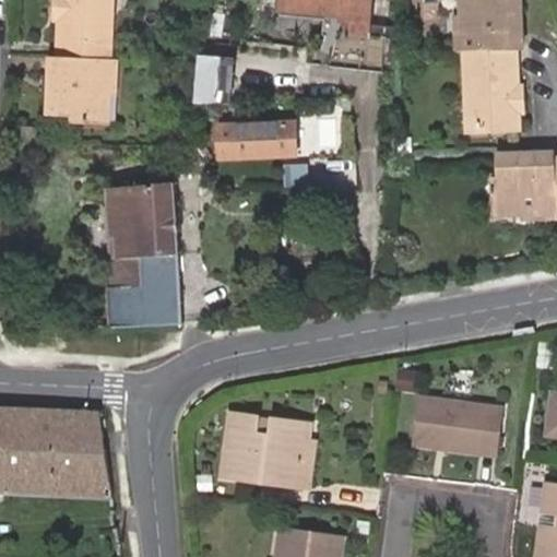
[(58,12),(57,57),(109,59),(111,0),(51,0),(51,12),(58,12)]
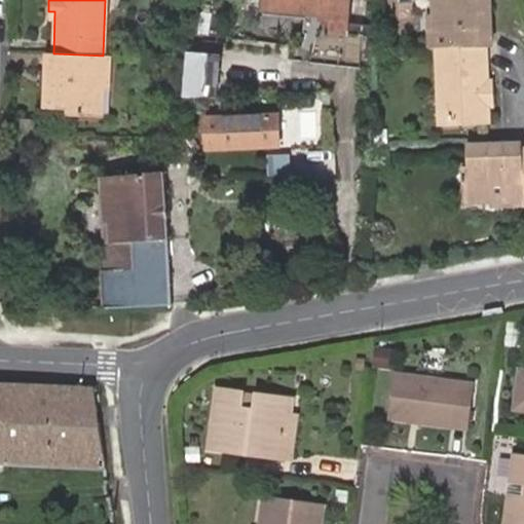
[(311,58),(336,62),(344,38),(346,19),(347,0),(265,0),(264,17),(326,24),(311,58)]
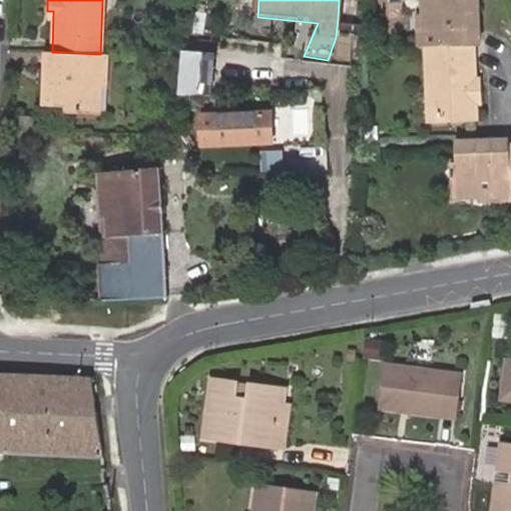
[(423,43),(472,42),(472,27),(478,27),(477,0),(421,0),(422,9),(423,27),(417,27),(417,44),(423,43)]
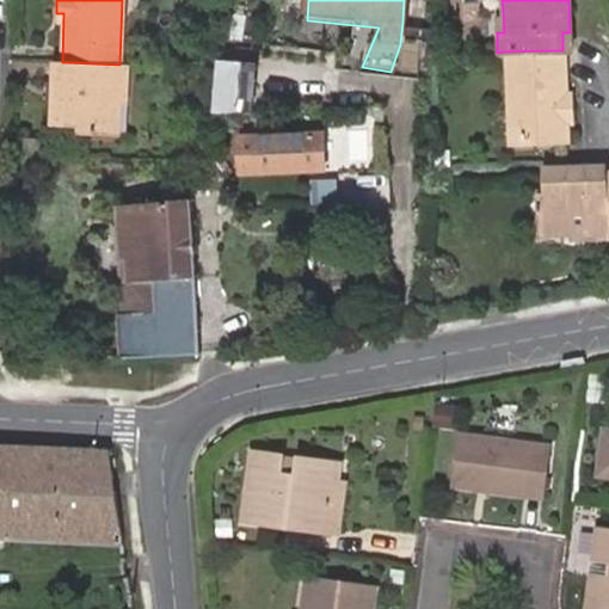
[(429,77),(430,55),(431,25),(403,22),(400,44),(391,72),(429,77)]
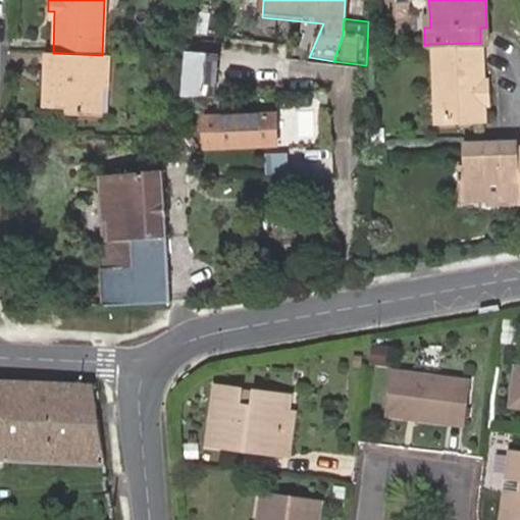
[(448,122),(477,121),(483,121),(483,104),(489,103),(489,85),(482,85),(480,43),(430,44),(433,115),(448,115),(448,122)]
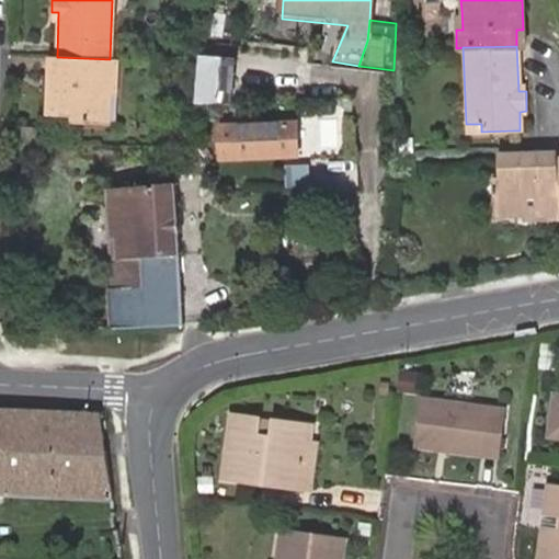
[(60,92),(50,92),(49,116),(71,117),(70,125),(107,126),(109,97),(109,79),(116,79),(117,59),(110,59),(57,57),(57,76),(61,76),(60,92)]
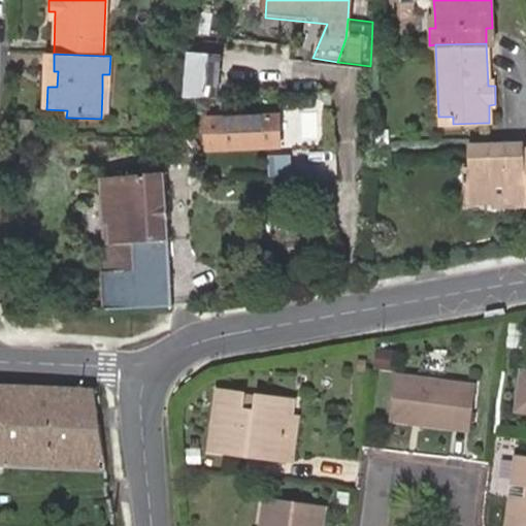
[(54,54),(47,54),(47,87),(57,87),(58,71),(54,71),(54,54)]
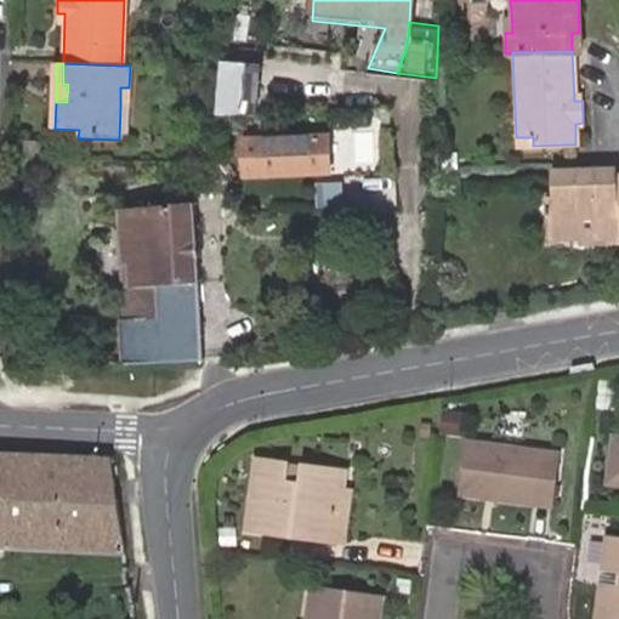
[(304,135),(300,172),(329,170),(327,132),(304,135)]
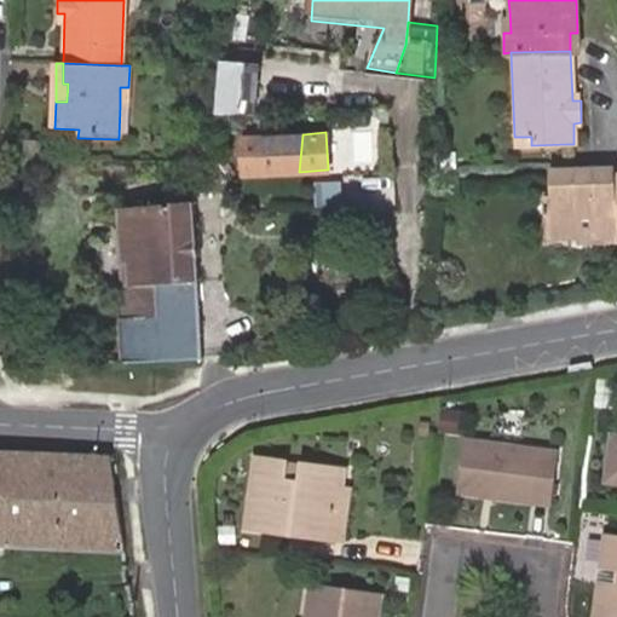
[(246,177),(299,172),(303,134),(243,139),(246,177)]
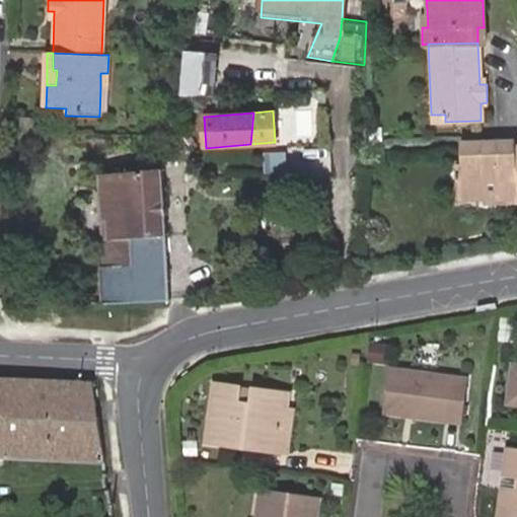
[(432,123),(445,122),(445,115),(431,115),(432,123)]
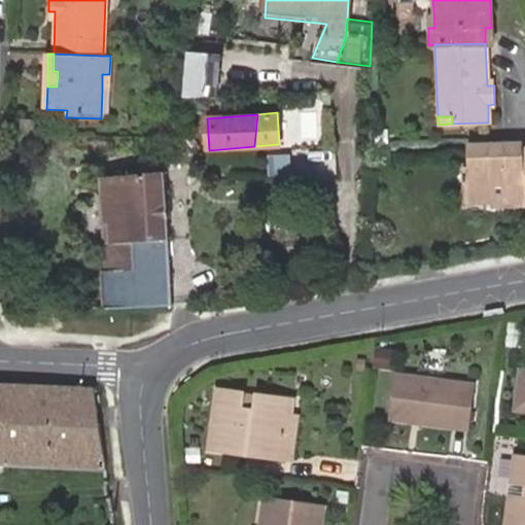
[(20,121),(19,137),(44,137),(44,123),(20,121)]
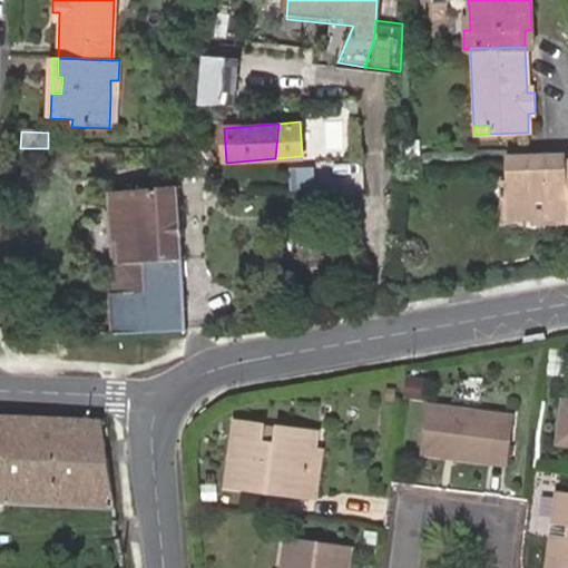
[(547,221),(565,219),(565,214),(564,157),(546,158),(546,153),(521,153),(503,154),(503,177),(498,178),(499,215),(528,214),(546,214),(547,221)]
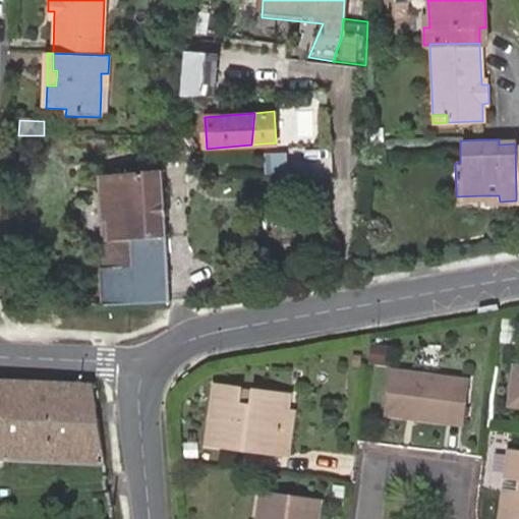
[(290,169),(290,152),(271,152),(271,169),(290,169)]
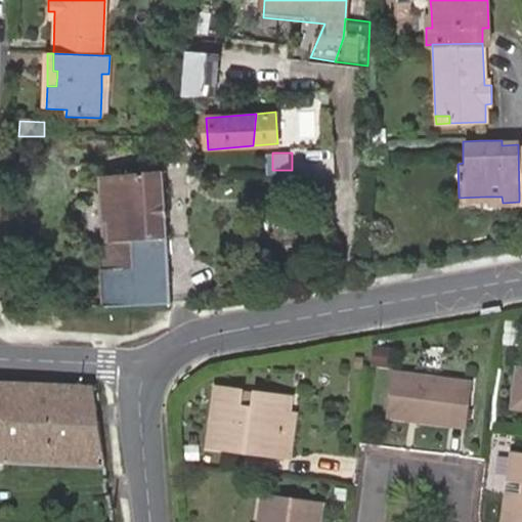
[(96,268),(98,304),(169,300),(163,172),(148,173),(147,164),(126,165),(127,174),(99,175),(104,267),(96,268)]
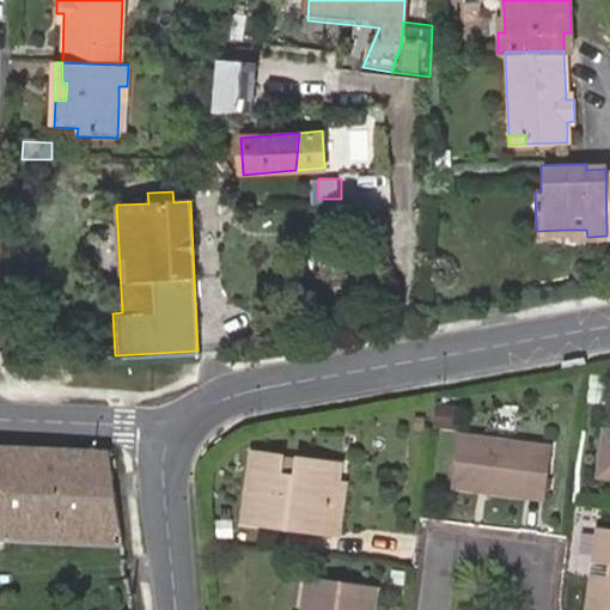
[(412,219),(420,220),(421,202),(413,202),(412,219)]
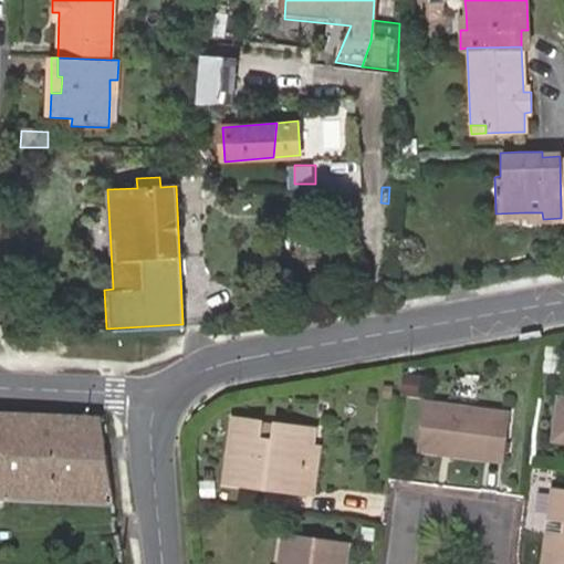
[(411,393),(417,375),(399,369),(394,387),(411,393)]
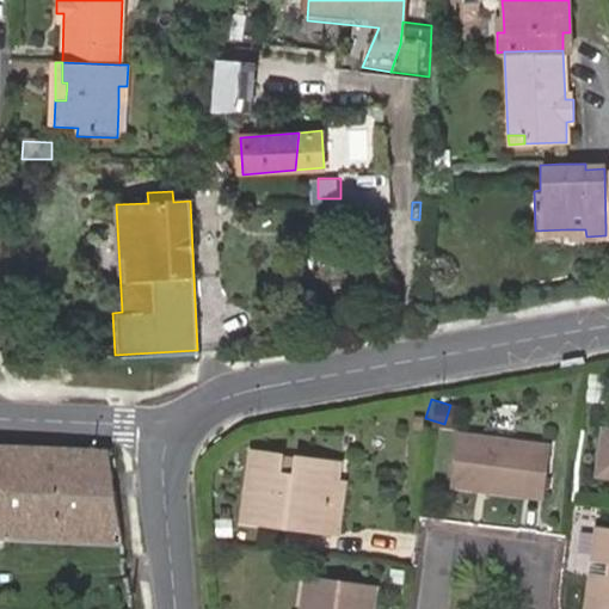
[(608,425),(600,425),(592,473),(608,474),(608,425)]
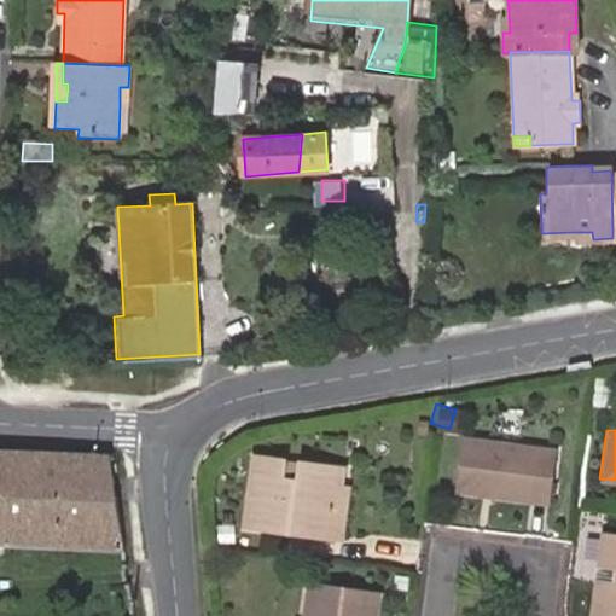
[(548,448),(463,439),(457,488),(542,498),(548,448)]
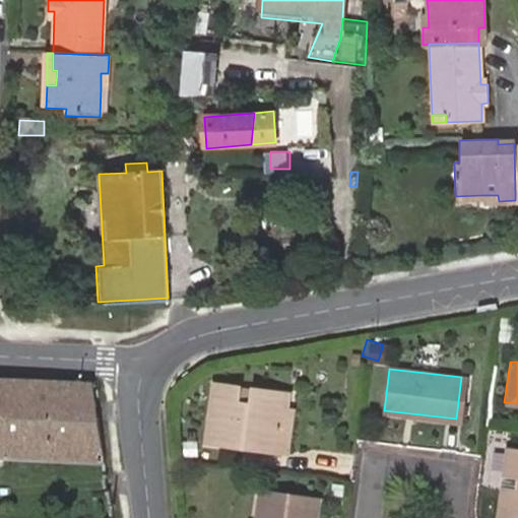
[(0,458),(102,462),(91,381),(0,377),(0,458)]
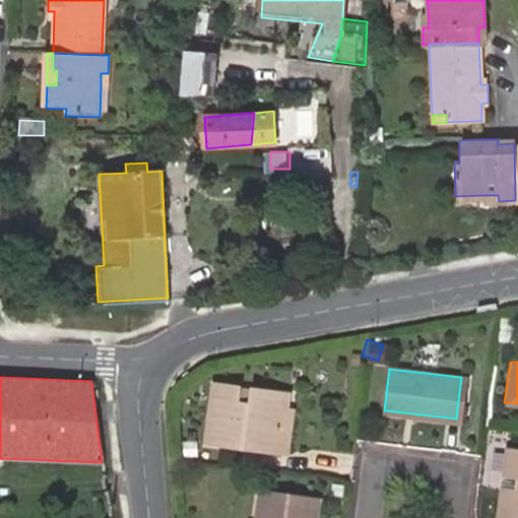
[(283,454),(289,409),(292,394),(266,390),(263,405),(247,402),(249,387),(214,382),(206,442),(283,454)]
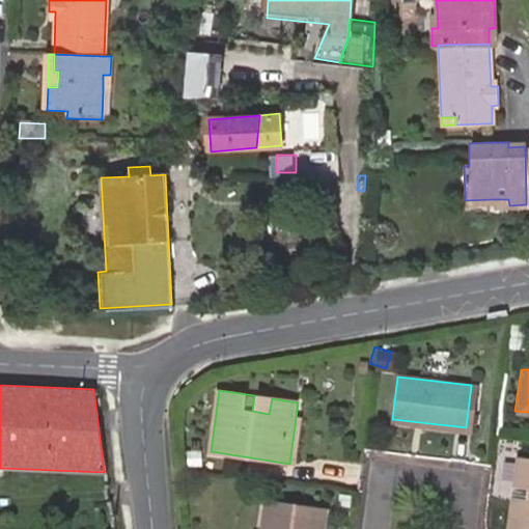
[(303,419),(296,418),(289,464),(295,465),(303,419)]
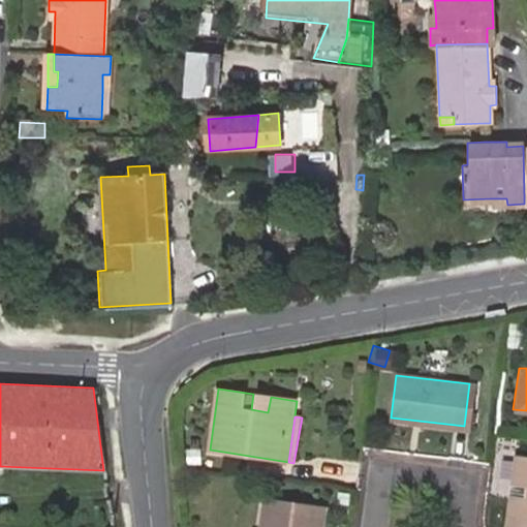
[(526,526),(526,456),(515,455),(510,490),(526,492),(525,505),(508,503),(505,526),(526,526)]
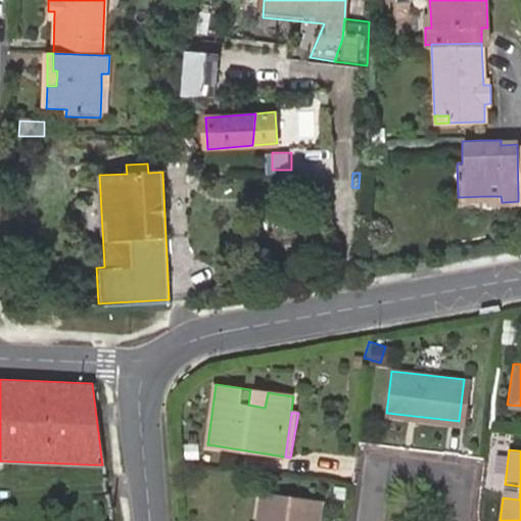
[(259,508),(257,520),(318,520),(322,502),(262,494),(259,508)]
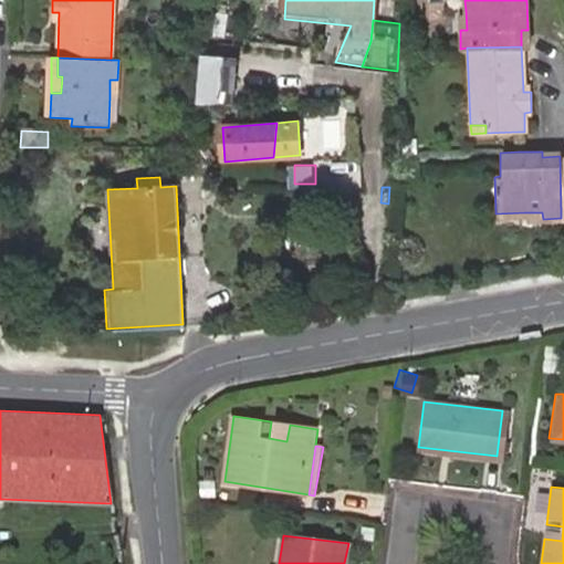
[(271,563),(279,563),(281,550),(273,549),(271,563)]
